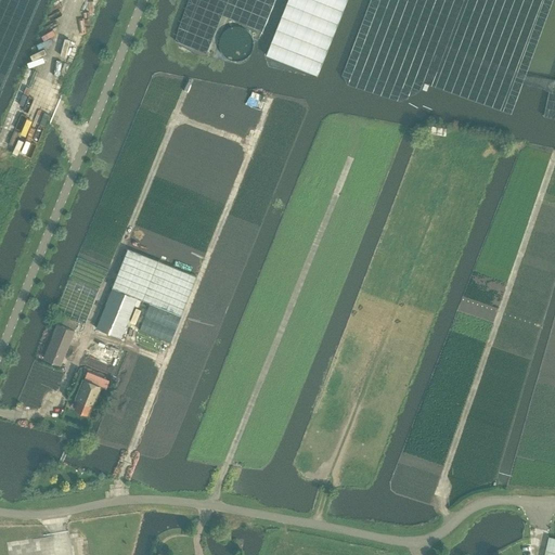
[(252,42),(252,39),(250,36),(248,33),(246,29),(243,27),(241,26),(236,25),(233,24),(230,25),(227,26),(223,27),(221,29),(219,33),(217,36),(216,39),(216,42),(216,46),(217,49),(219,52),(221,54),(223,56),(227,59),(231,60),(233,60),(236,60),(240,59),(243,56),(246,54),(248,52),(249,49),(250,46),(252,42)]
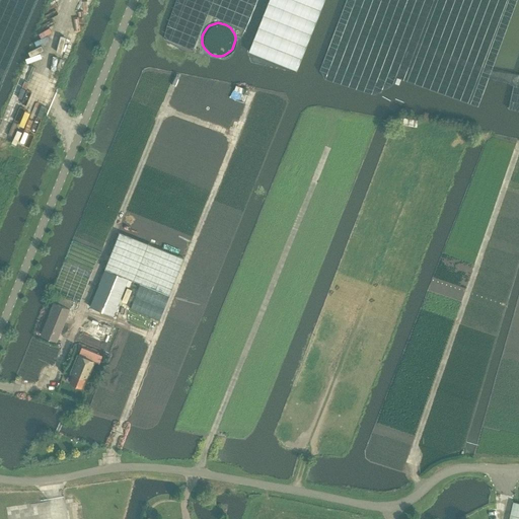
[(113,315),(121,296),(128,279),(141,284),(131,307),(159,319),(183,260),(120,232),(104,269),(107,271),(104,270),(89,307),(113,315)]
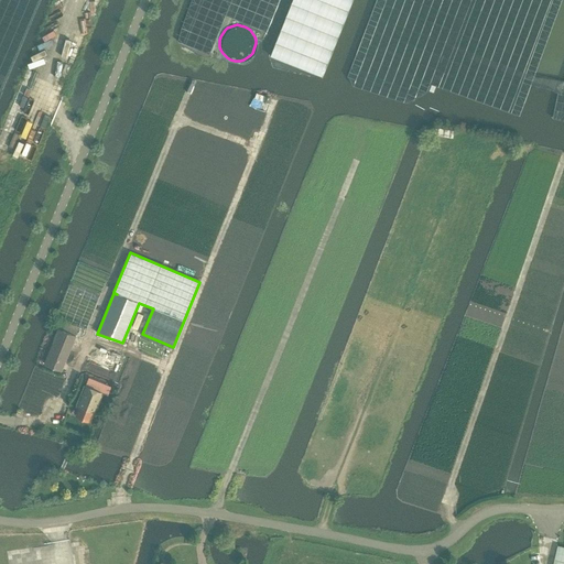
[(58,328),(44,362),(61,370),(75,336),(58,328)]
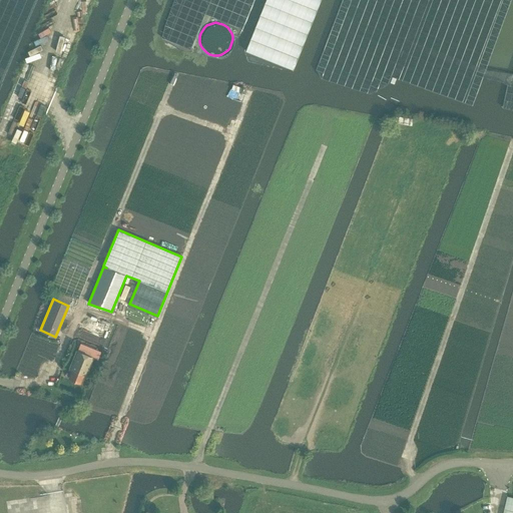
[(77,351),(69,370),(72,371),(69,379),(79,383),(83,373),(85,374),(92,357),(77,351)]
